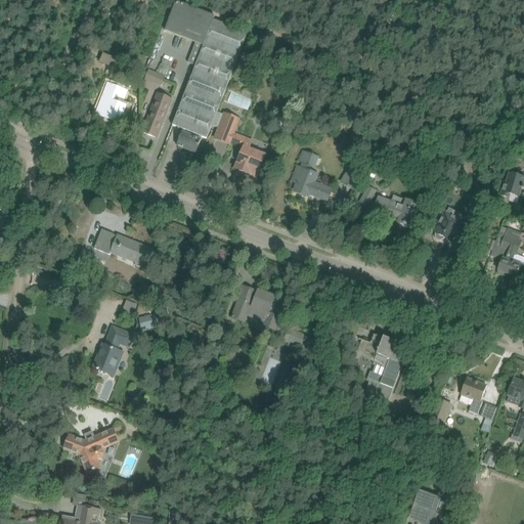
[(188,61),(197,64),(214,20),(215,15),(177,0),(166,29),(197,42),(188,61)]
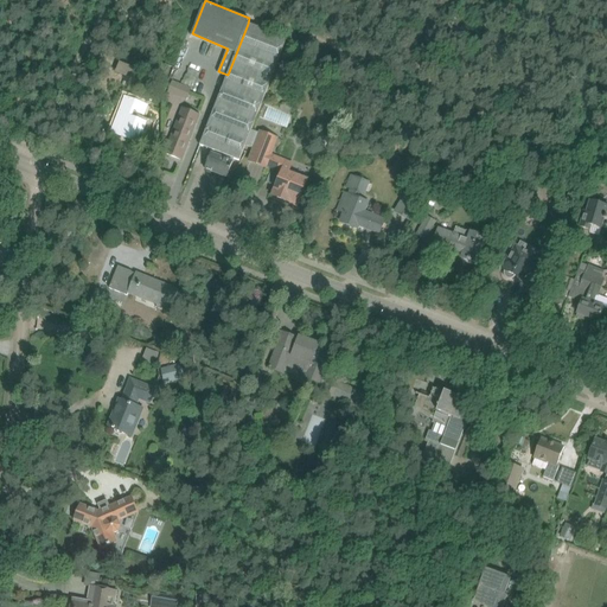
[(248,24),(228,75),(200,145),(213,151),(212,153),(211,152),(205,170),(227,177),(234,158),(240,161),(244,149),(287,39),(248,24)]
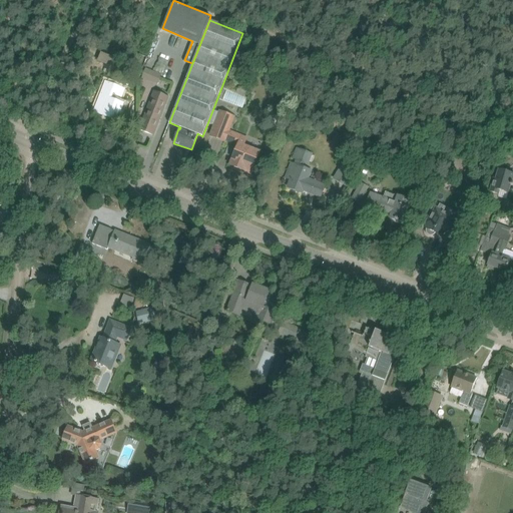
[(97,61),(111,67),(115,58),(101,51),(97,61)]
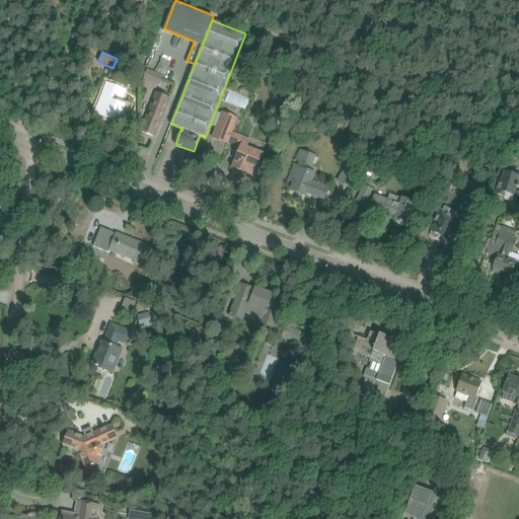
[(236,58),(234,65),(241,68),(243,61),(236,58)]
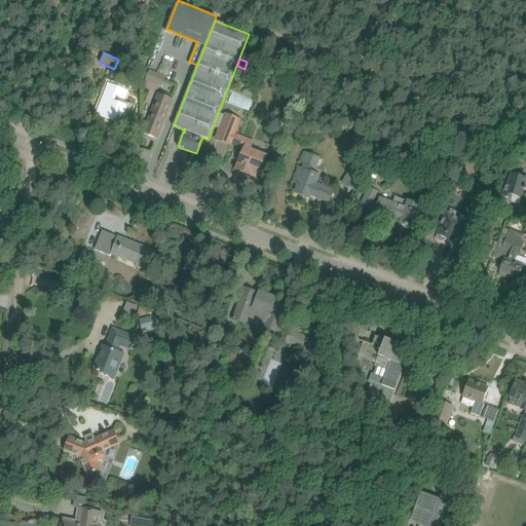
[(166,78),(149,73),(146,82),(162,87),(164,82),(166,78)]
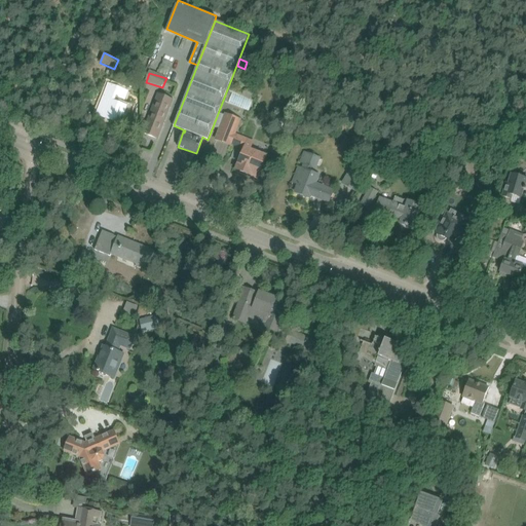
[(109,85),(101,106),(97,115),(120,124),(127,107),(115,103),(117,96),(125,100),(128,94),(109,85)]
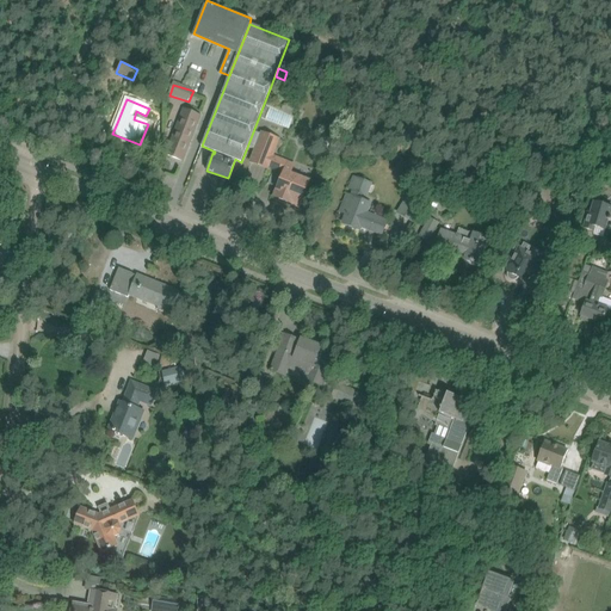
[(171,143),(167,142),(162,153),(183,161),(187,150),(201,117),(184,110),(171,143)]
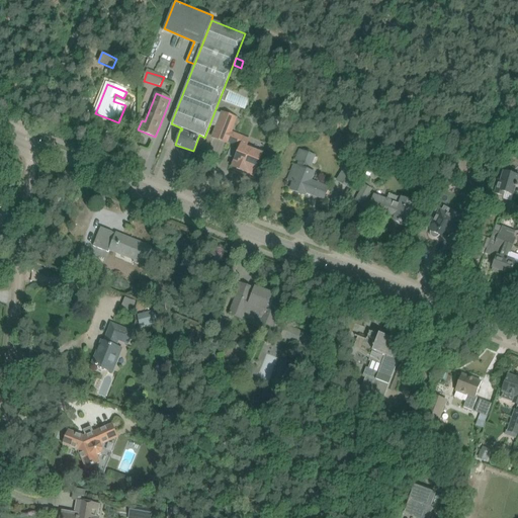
[(231,166),(248,173),(254,175),(256,169),(260,160),(262,154),(246,148),(249,140),(231,133),(237,118),(223,112),(212,138),(227,143),(228,141),(232,143),(231,146),(228,156),(236,159),(233,166),(232,165),(231,166)]
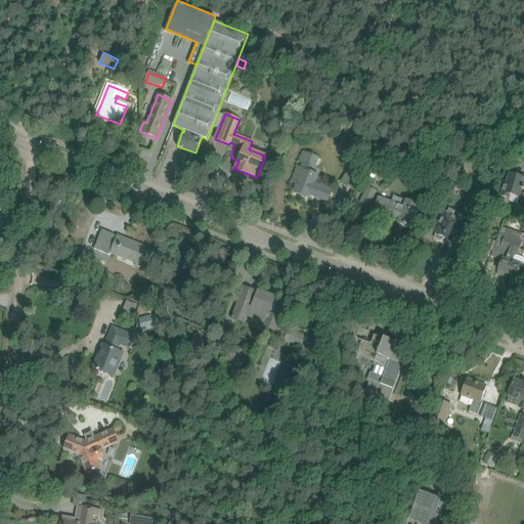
[(301,167),(298,166),(292,181),(298,184),(295,191),(308,198),(309,194),(328,202),(333,190),(315,183),(319,174),(310,170),(311,167),(315,169),(319,158),(304,150),(299,163),(302,164),(301,167)]
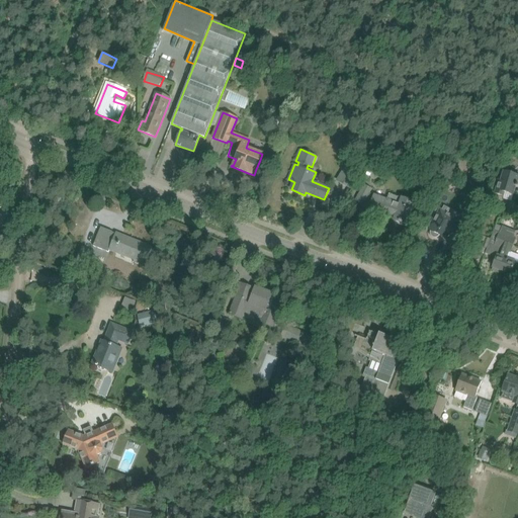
[(356,158),(363,163),(369,154),(362,150),(356,158)]
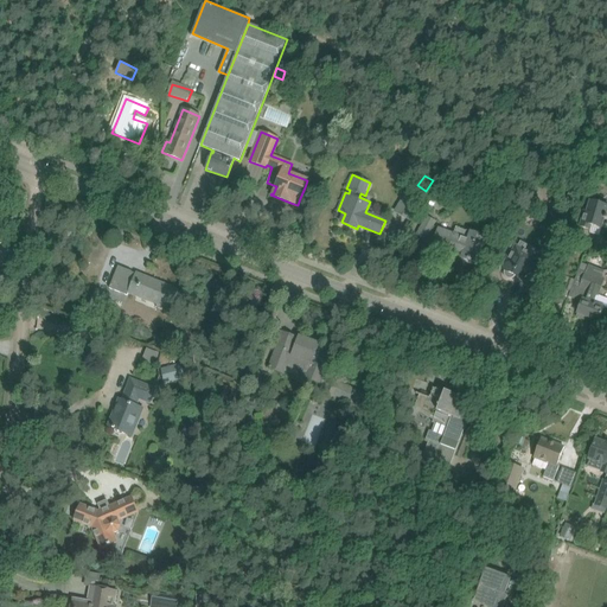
[(573,189),(568,197),(573,199),(574,200),(579,192),(575,190),(573,189)]
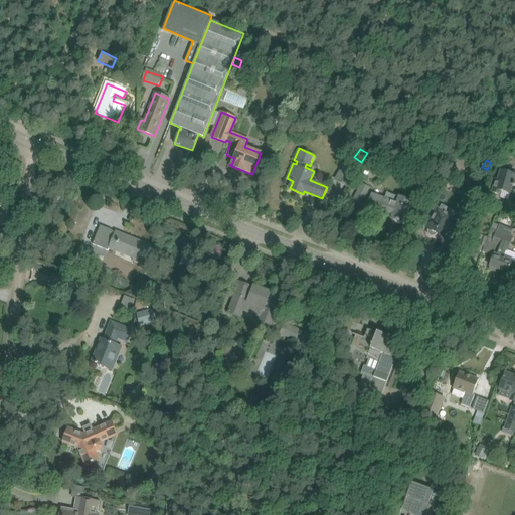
[(358,170),(345,163),(335,179),(348,186),(358,170)]
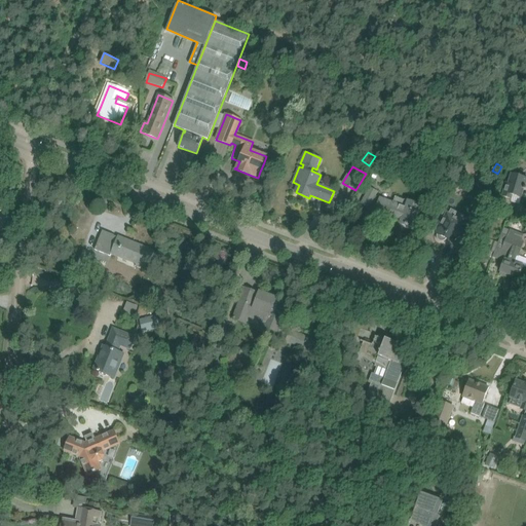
[(525,179),(519,177),(512,175),(509,184),(506,184),(502,196),(512,199),(513,196),(521,198),(524,190),(525,191),(525,190),(525,179)]
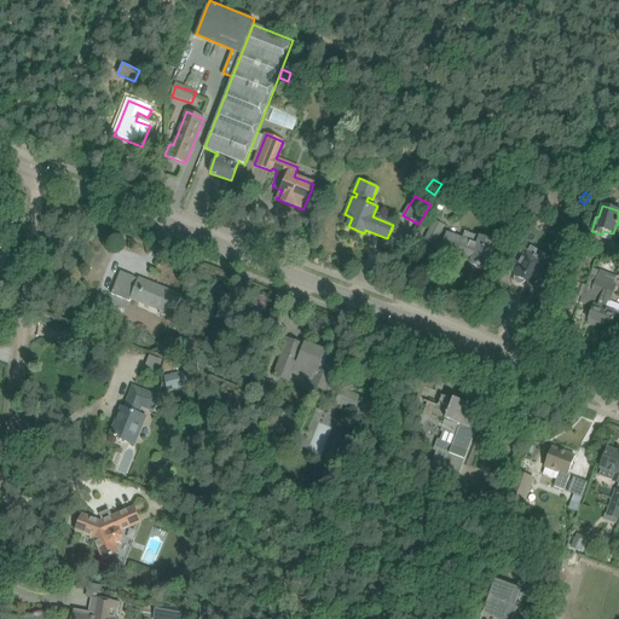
[(560,229),(571,241),(578,233),(567,221),(560,229)]
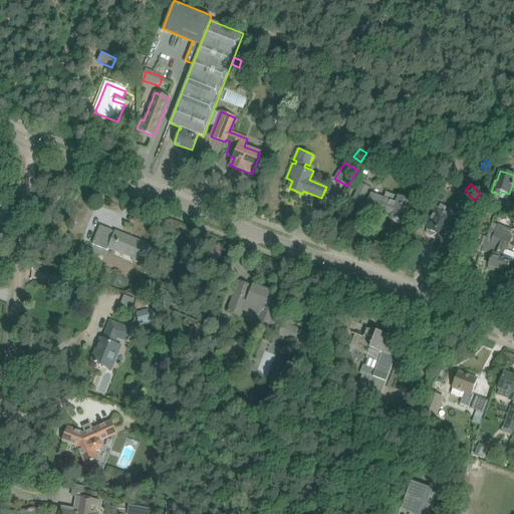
[(361,185),(357,192),(353,199),(360,203),(364,196),(369,199),(367,206),(393,215),(391,221),(402,225),(405,216),(408,208),(411,209),(413,202),(387,192),(384,199),(371,194),(366,192),(368,188),(361,185)]
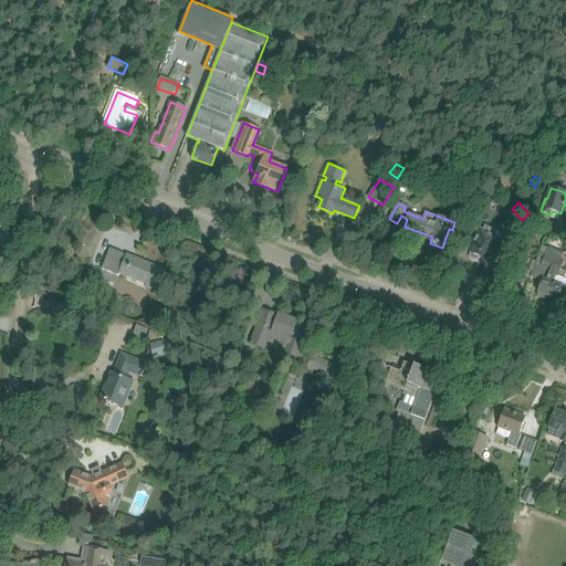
[(470,252),(471,252),(471,253),(471,254),(471,255),(471,257),(472,257),(472,258),(473,259),(474,259),(475,259),(477,259),(478,259),(479,258),(480,257),(486,261),(492,252),(499,255),(506,243),(481,230),(475,240),(473,239),(470,245),(472,247),(470,252)]
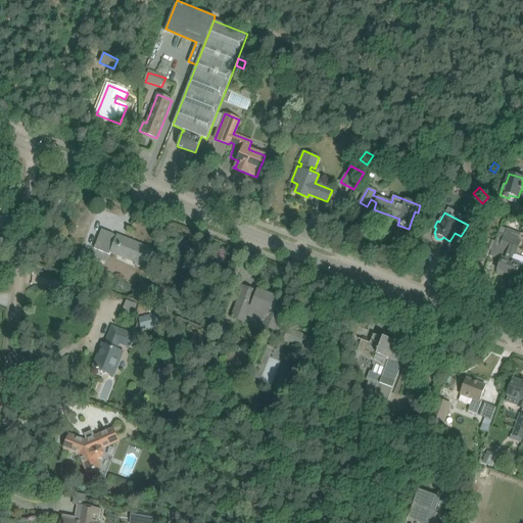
[(491,250),(489,256),(494,257),(495,255),(502,257),(495,273),(500,274),(501,272),(516,277),(520,266),(520,265),(511,262),(514,254),(515,254),(520,241),(505,235),(508,230),(501,227),(495,241),(491,250)]
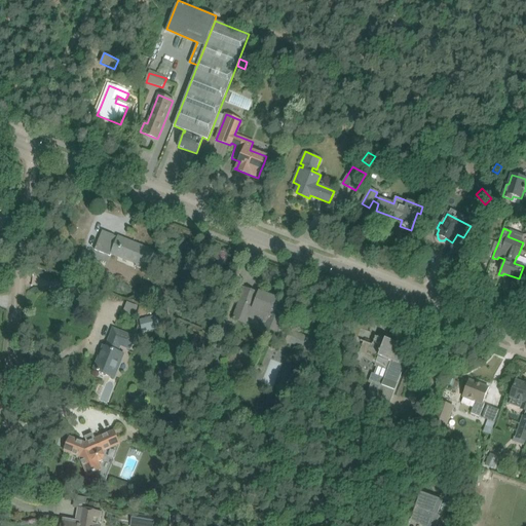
[(114,235),(103,231),(95,251),(111,257),(112,253),(138,262),(136,266),(147,270),(154,251),(118,236),(117,237),(114,236),(114,235)]
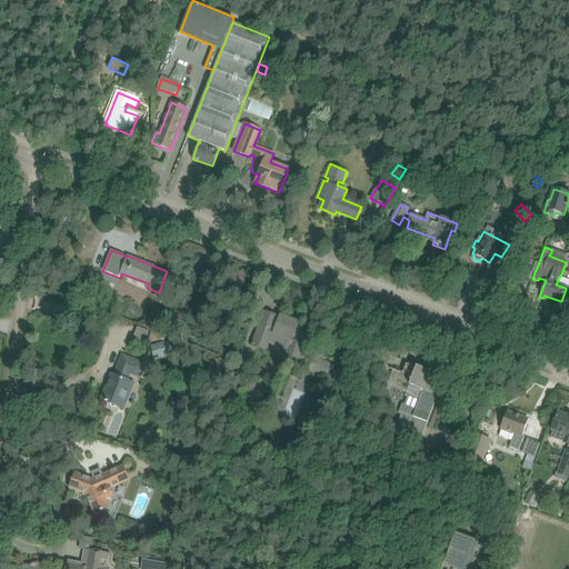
[(533,260),(529,270),(530,271),(535,272),(539,262),(533,260)]
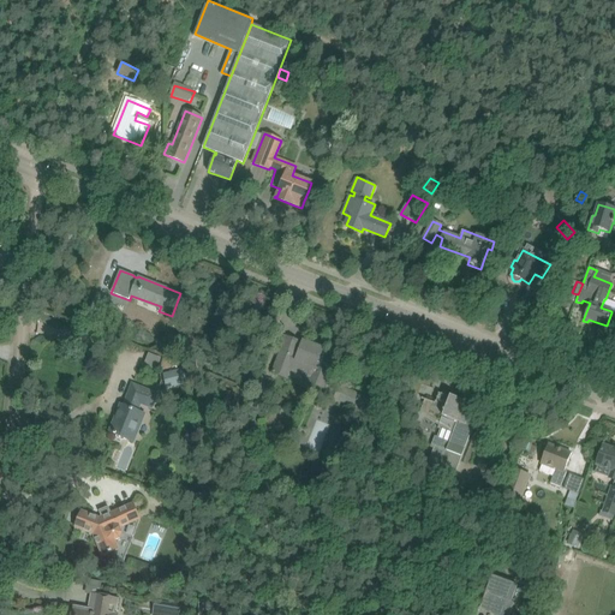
[(111,299),(97,294),(91,310),(107,316),(112,305),(109,304),(111,299)]
